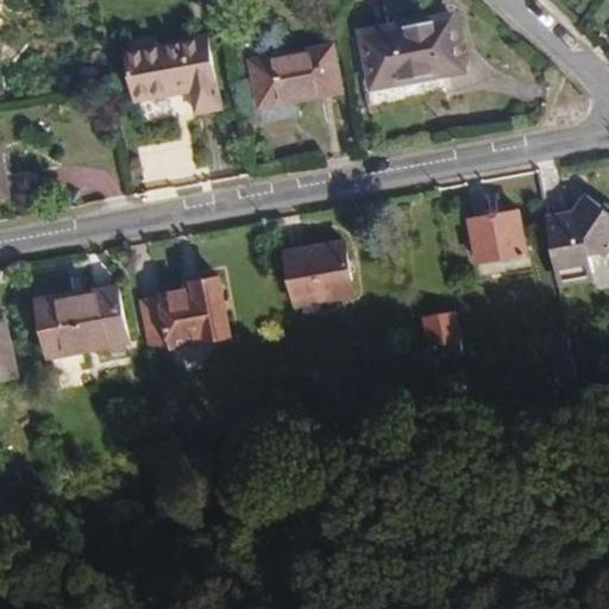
[(466,73),(456,13),(360,31),(371,89),(466,73)]
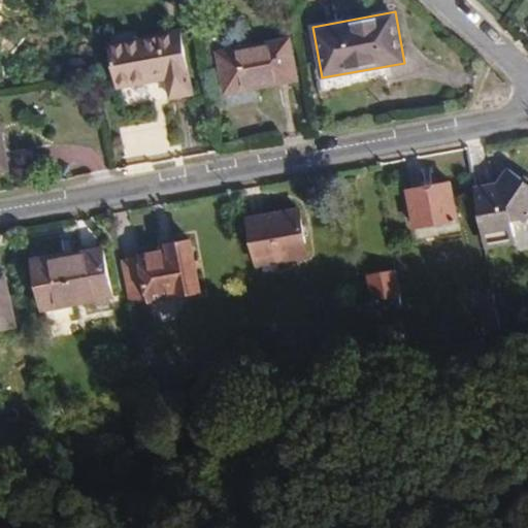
[(191,94),(179,31),(109,43),(119,88),(166,79),(170,98),(191,94)]
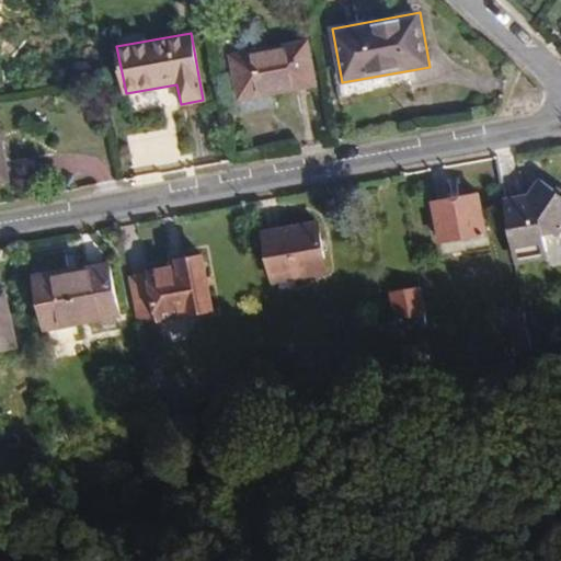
[(315,86),(307,42),(230,55),(239,99),(315,86)]
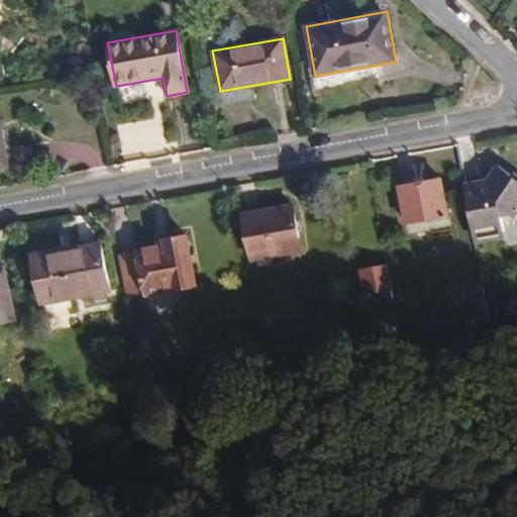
[(513,218),(516,211),(516,176),(496,164),(486,179),(462,184),(473,242),(503,237),(499,216),(509,215),(513,218)]
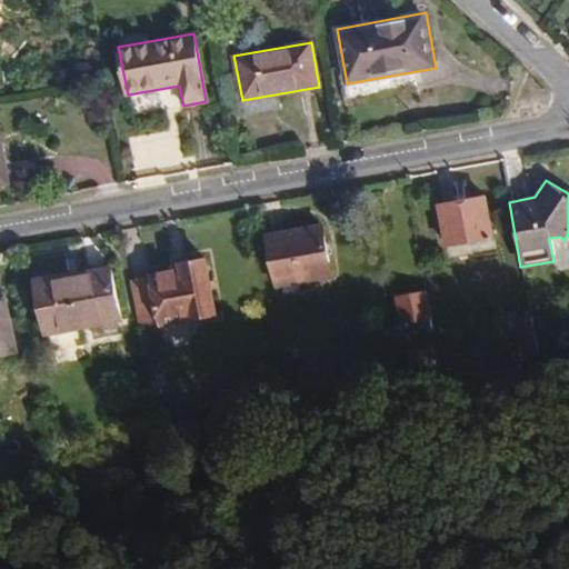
[(491,237),(485,197),(437,205),(443,246),(491,237)]
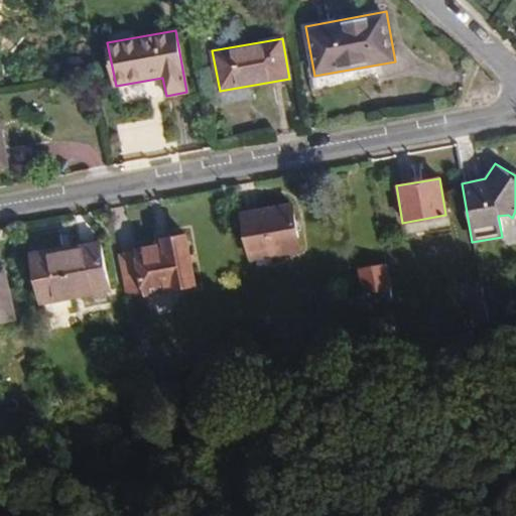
[(298,250),(290,203),(241,213),(249,258),(298,250)]
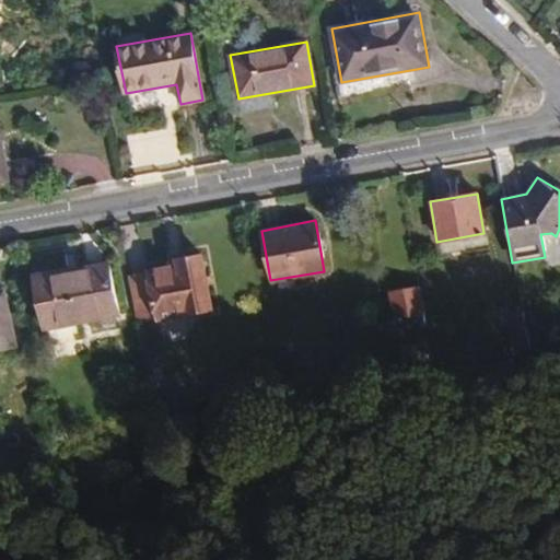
[(210,308),(201,256),(177,260),(177,266),(126,275),(136,328),(156,325),(156,318),(210,308)]
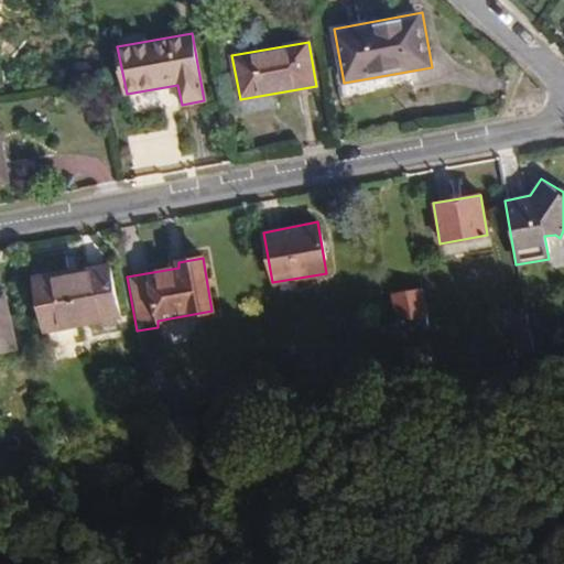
[(118,316),(108,263),(34,277),(44,332),(118,316)]
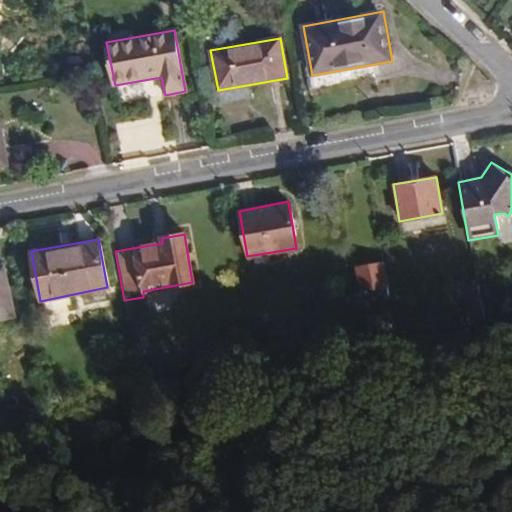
[(385,283),(382,262),(355,267),(361,301),(386,297),(385,283)]
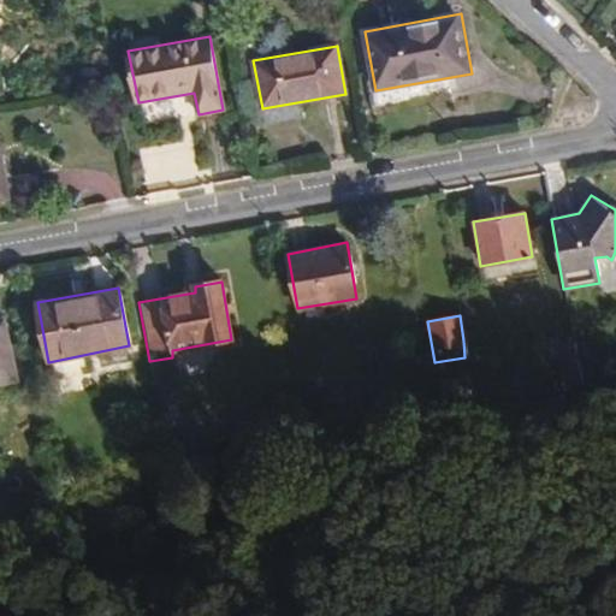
[(0,384),(15,381),(3,319),(0,319),(0,384)]
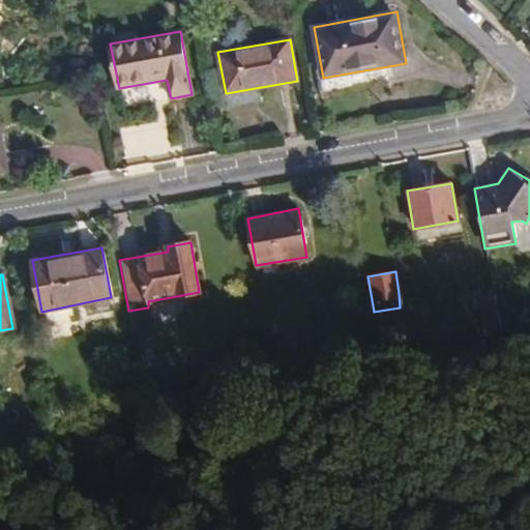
[(500,332),(494,295),(476,298),(482,333),(500,332)]
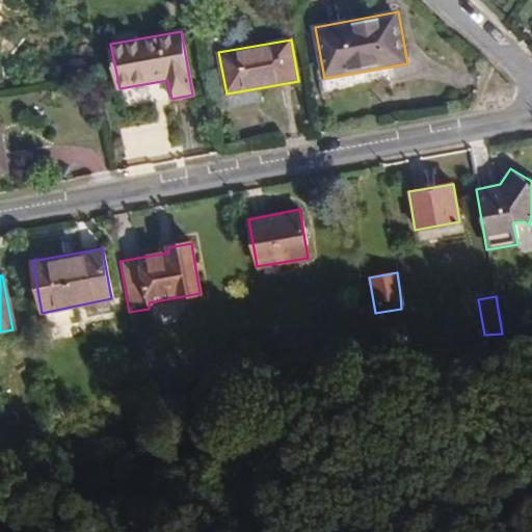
[(107,311),(106,300),(84,304),(85,314),(107,311)]
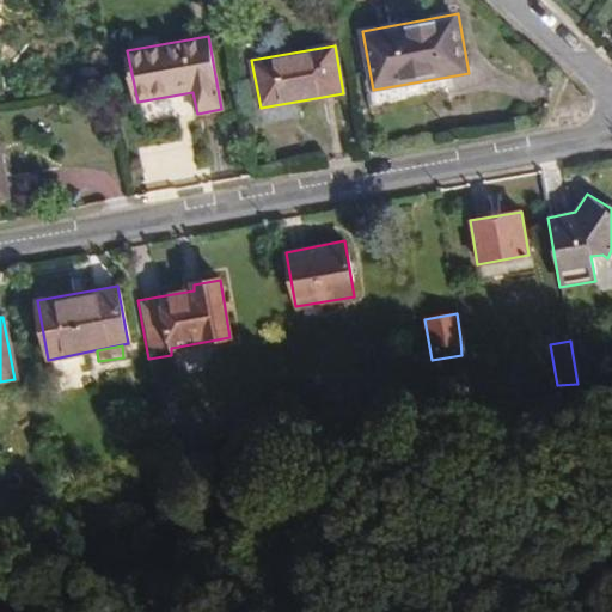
[(465,391),(463,373),(434,378),(436,396),(465,391)]
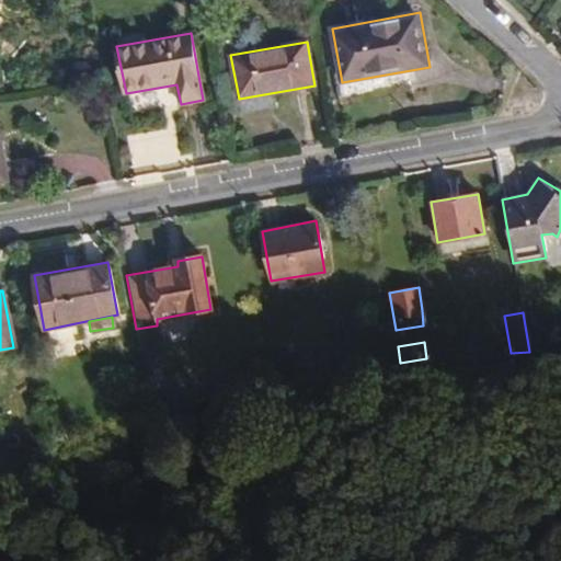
All buildings are outlined.
